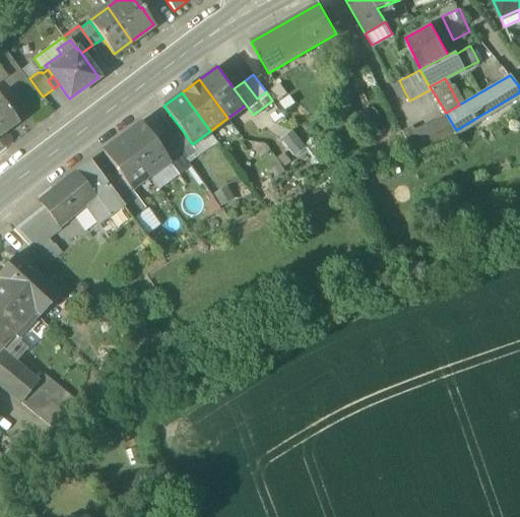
[(0,135),(18,122),(18,123),(19,122),(0,95),(0,135)]
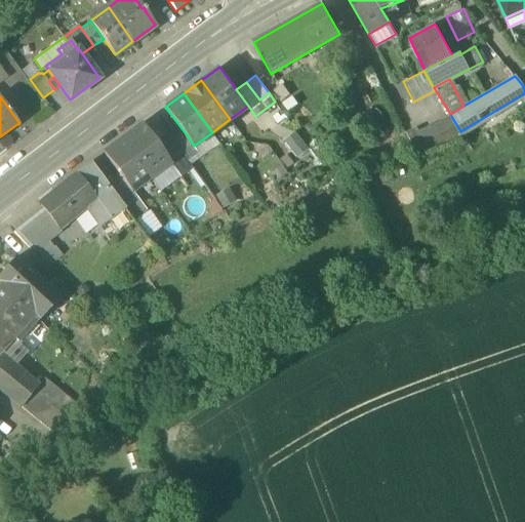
[(405,131),(418,156),(463,138),(459,131),(451,116),(440,121),(440,120),(430,125),(429,124),(418,129),(416,125),(405,131)]
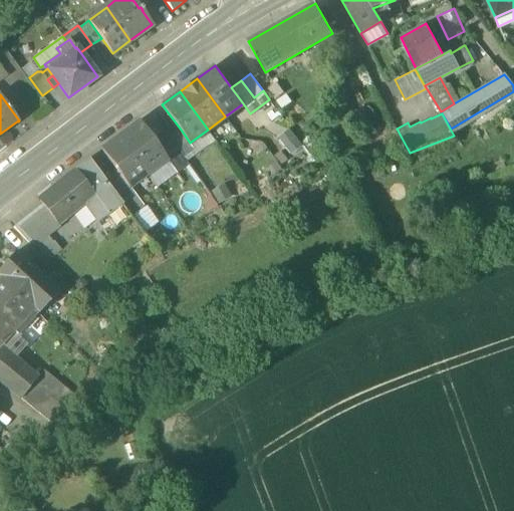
[(140,120),(120,135),(149,173),(168,159),(156,143),(140,120)]
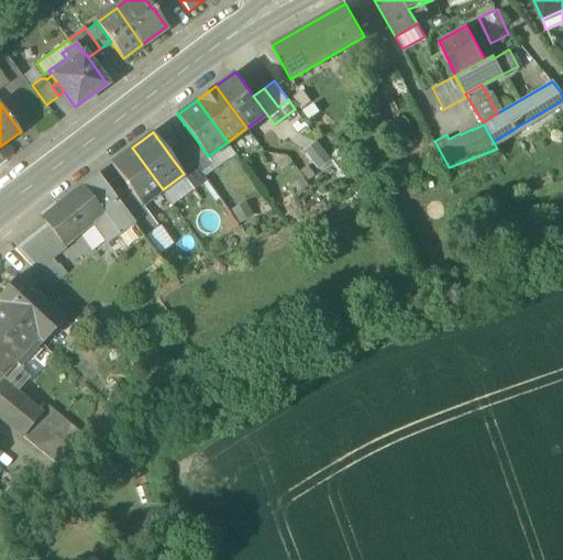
[(318,139),(304,149),(318,169),(332,158),(318,139)]
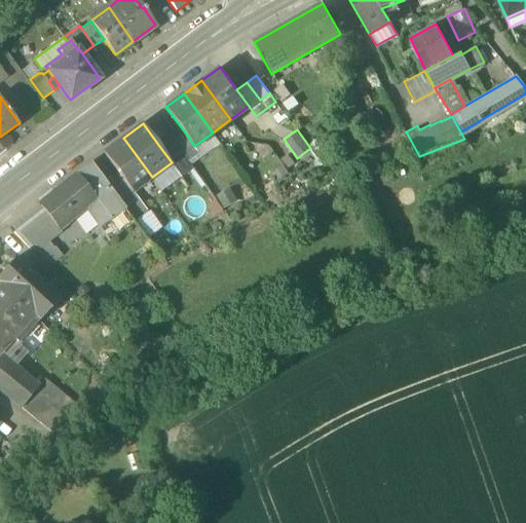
[(175,140),(189,159),(199,152),(194,146),(185,133),(175,140)]
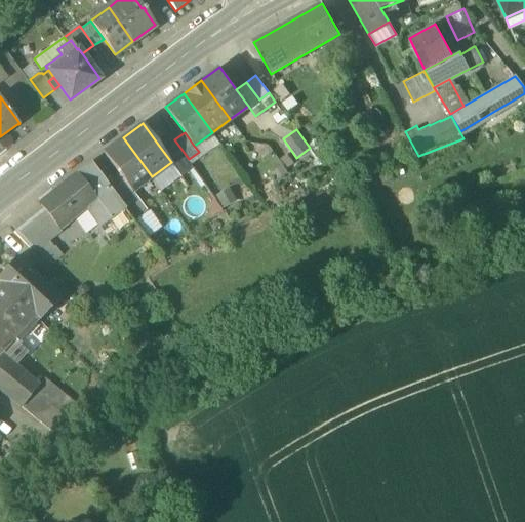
[(219,143),(212,132),(194,146),(199,152),(201,156),(219,143)]
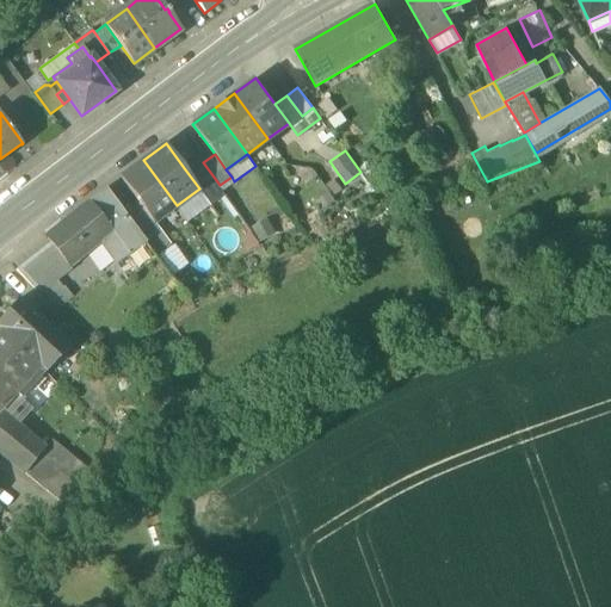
[(199,189),(210,204),(224,193),(199,159),(185,169),(199,189)]
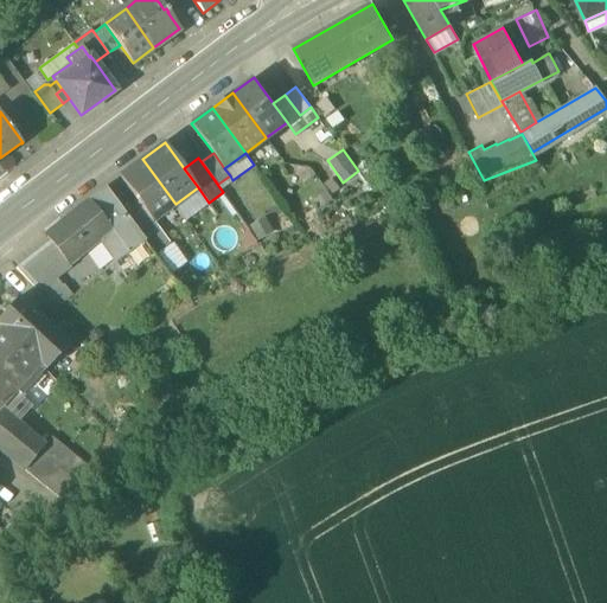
[(154,219),(176,204),(142,159),(120,175),(139,200),(153,220),(154,219)]
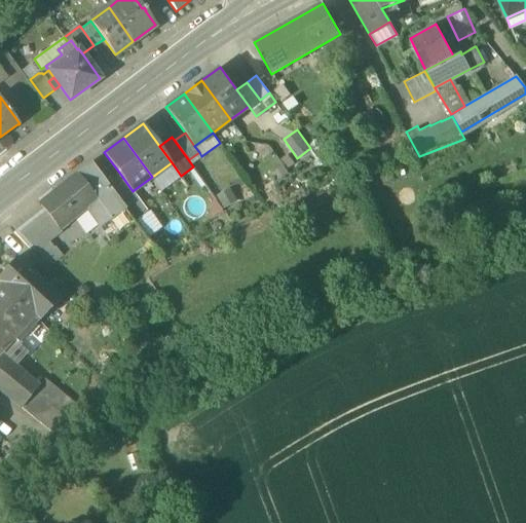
[(43,207),(61,228),(86,208),(100,225),(101,226),(125,208),(90,161),(39,202),(43,207)]
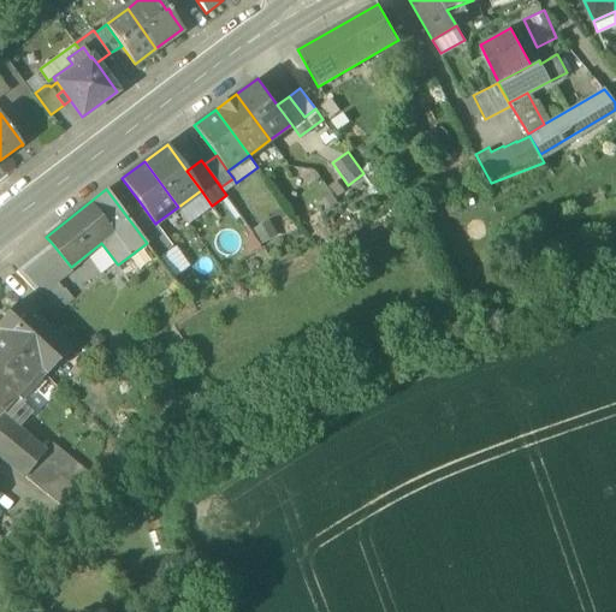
[(212,206),(201,190),(178,207),(189,223),(212,206)]
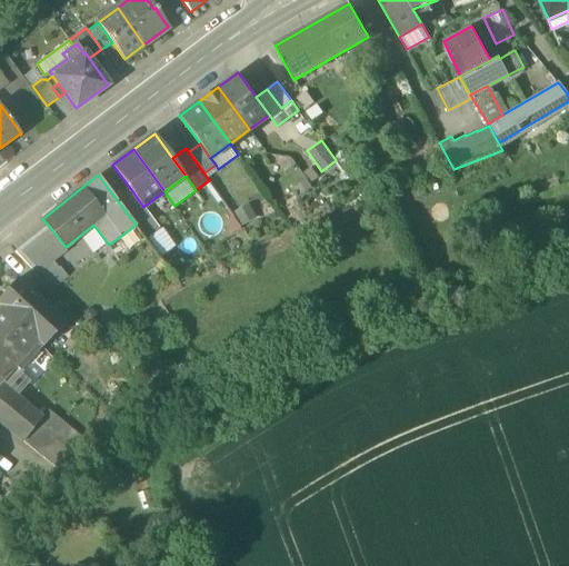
[(116,198),(146,238),(148,237),(160,227),(145,206),(143,207),(130,188),(116,198)]
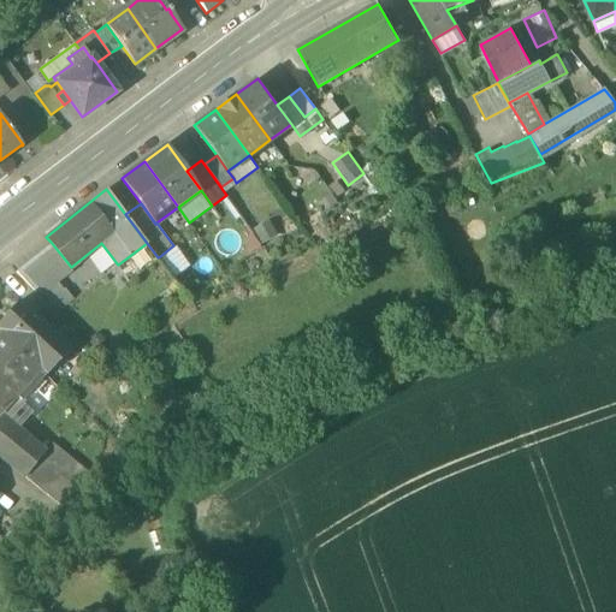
[(279,235),(271,218),(254,227),(262,243),(279,235)]
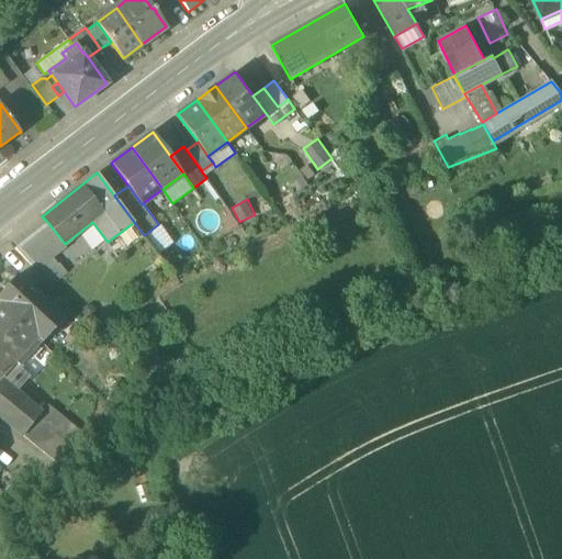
[(14,247),(33,267),(35,269),(37,268),(52,256),(52,255),(64,245),(65,244),(46,221),(14,247)]
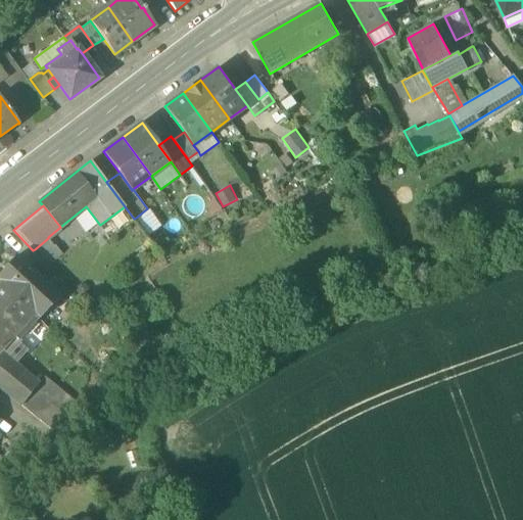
[(102,229),(108,238),(134,220),(125,206),(100,225),(99,224),(94,228),(97,232),(102,229)]
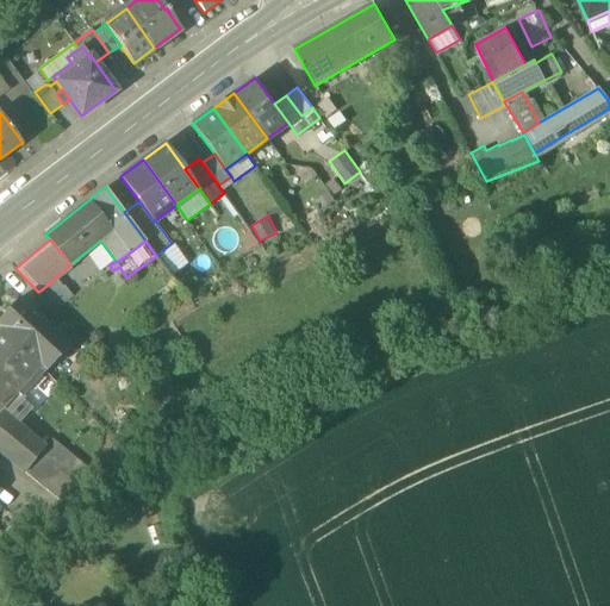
[(172,243),(159,254),(174,273),(188,262),(174,242),(172,243)]
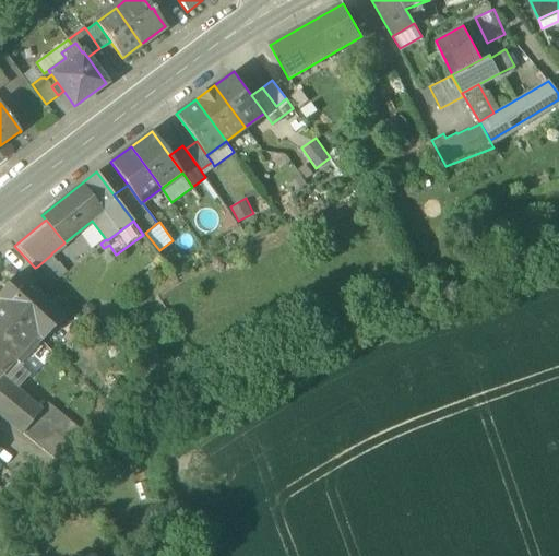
[(37,267),(51,283),(66,271),(58,262),(51,255),(37,267)]
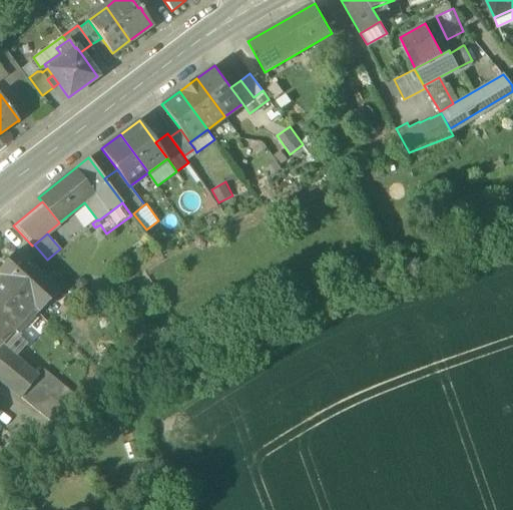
[(50,266),(32,245),(30,243),(20,255),(42,276),(50,266)]
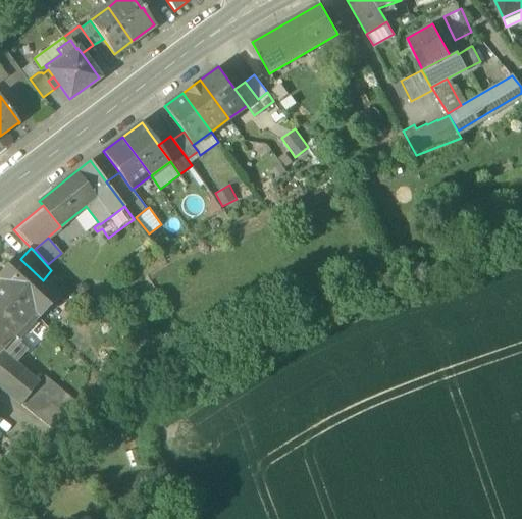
[(0,280),(0,281),(33,312),(53,290),(43,280),(20,259),(16,255),(6,266),(7,267),(0,274),(0,280)]
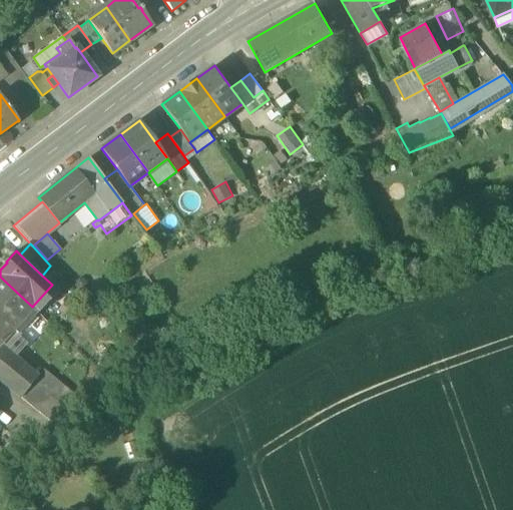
[(36,311),(32,307),(0,277),(0,276),(0,343),(12,330),(16,334),(22,328),(21,328),(36,311)]
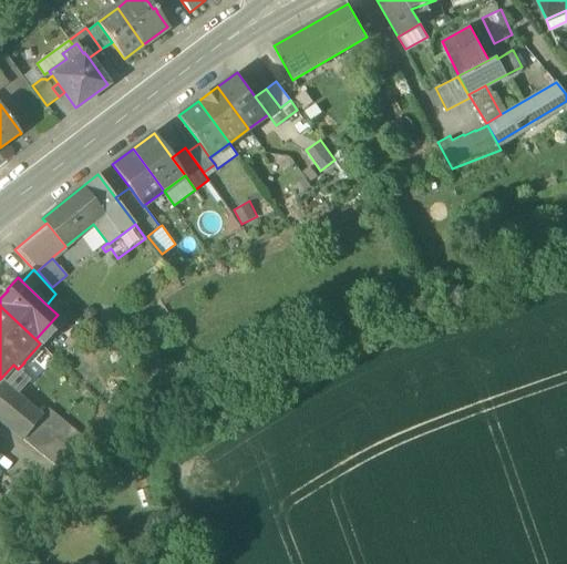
[(30,380),(18,369),(13,365),(0,379),(0,381),(17,395),(30,380)]
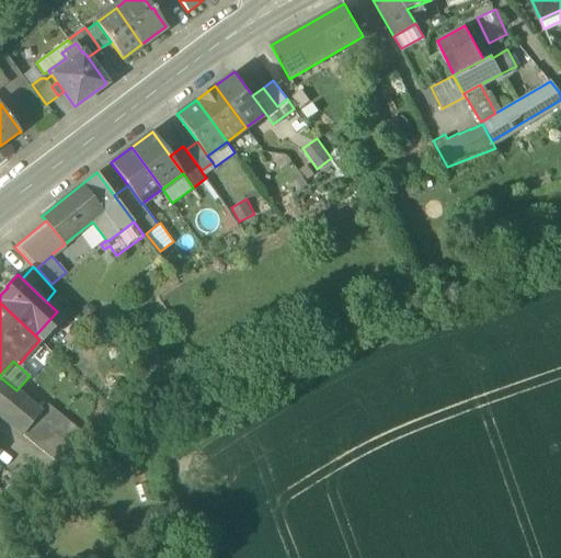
[(0,410),(16,390),(0,377),(0,410)]
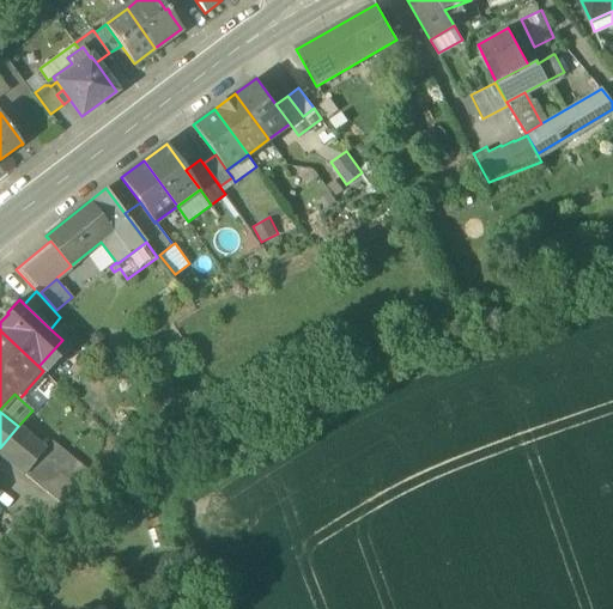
[(0,448),(0,452),(26,474),(44,451),(46,449),(18,426),(0,448)]
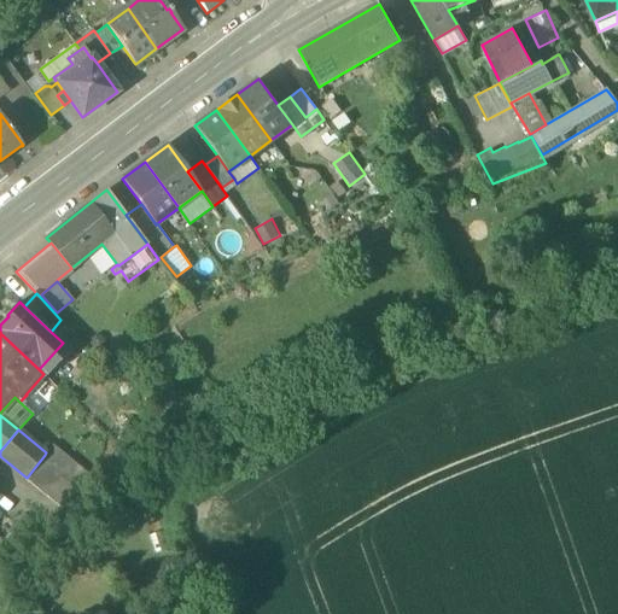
[(79,483),(89,491),(99,480),(53,444),(46,452),(45,455),(68,473),(79,483)]
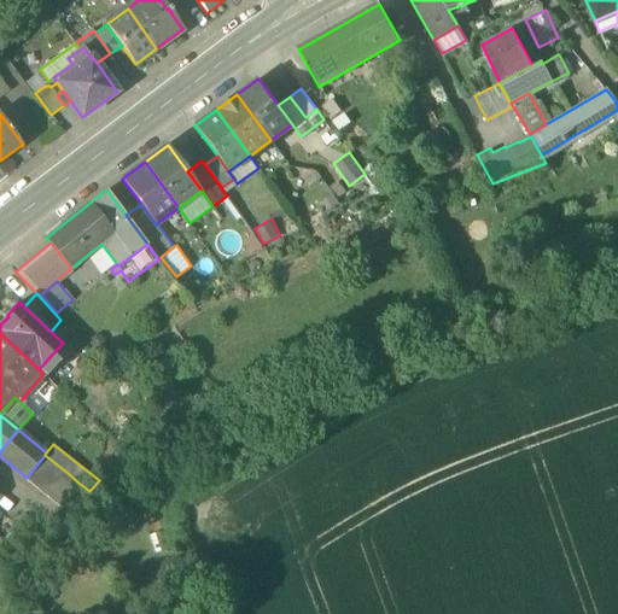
[(25,478),(48,496),(68,473),(45,455),(27,478),(25,478)]
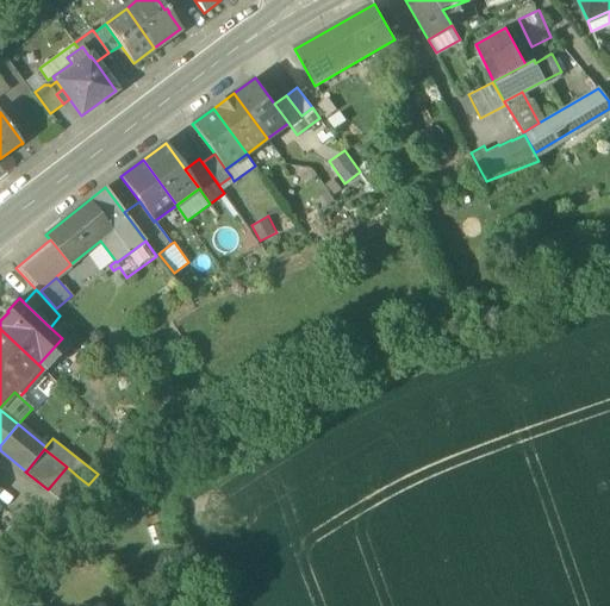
[(78,476),(67,467),(48,489),(60,498),(78,476)]
